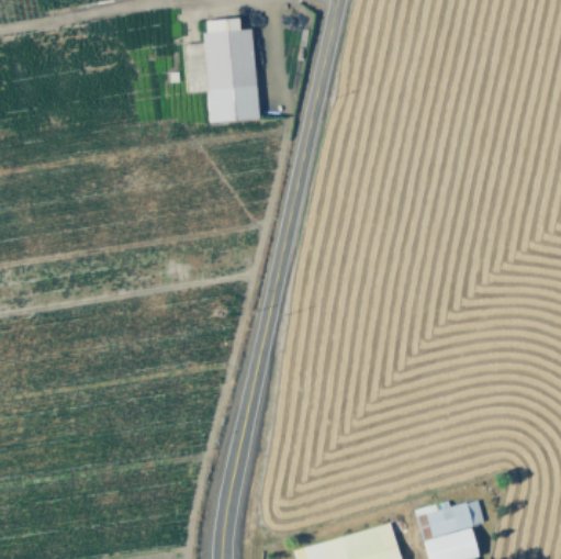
[(260,119),(211,123),(208,91),(184,93),(181,46),(203,44),(201,22),(237,19),(238,31),(253,30),(260,119)]
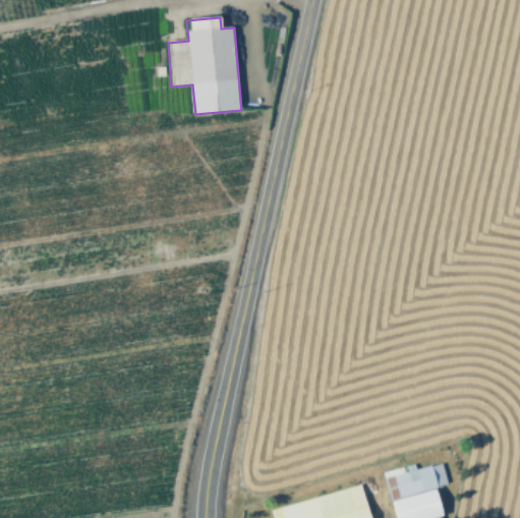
[(0,128),(0,111),(10,110),(13,126),(0,128)]
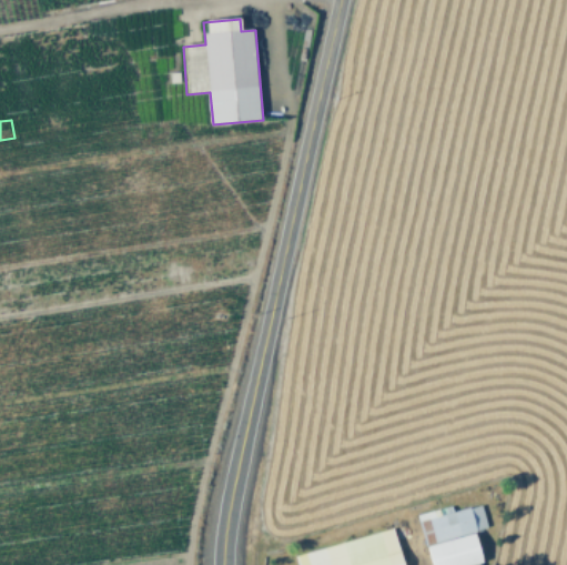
[(433,564),(422,521),(428,520),(426,513),(451,506),(453,513),(482,505),(487,527),(476,531),(484,562),(477,564),(433,564)]
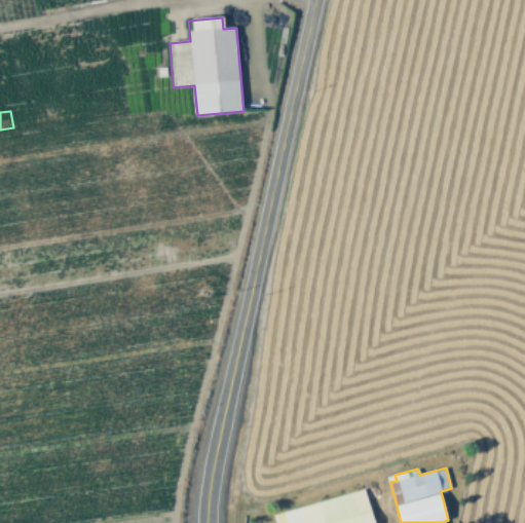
[(276,522),(274,515),(365,489),(374,522),(276,522)]
